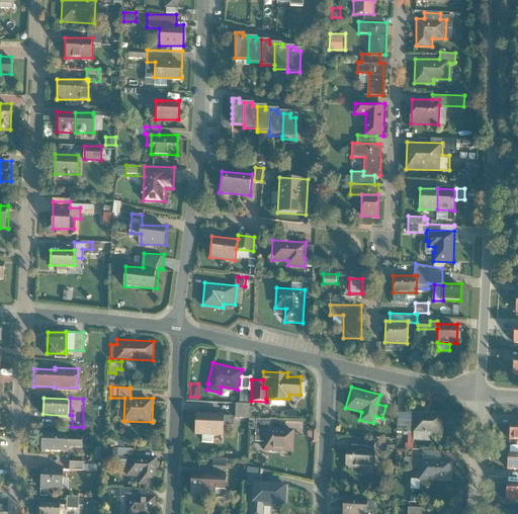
[(249,403),(235,402),(235,416),(249,416),(249,403)]
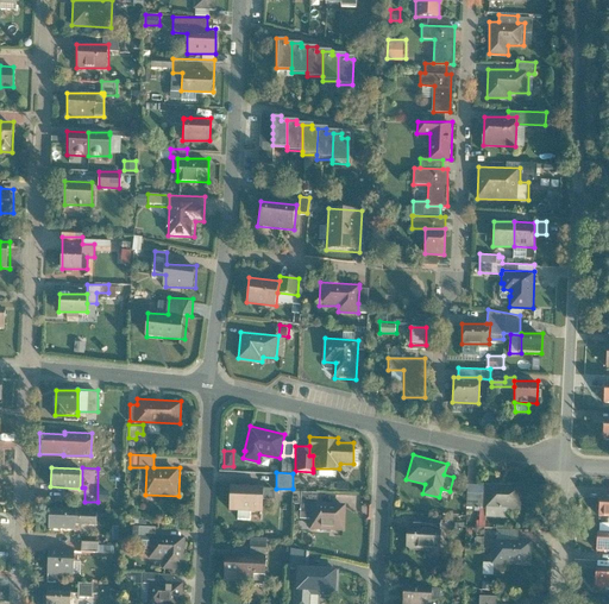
[(466,505),(479,505),(484,505),(484,483),(466,483),(466,505)]
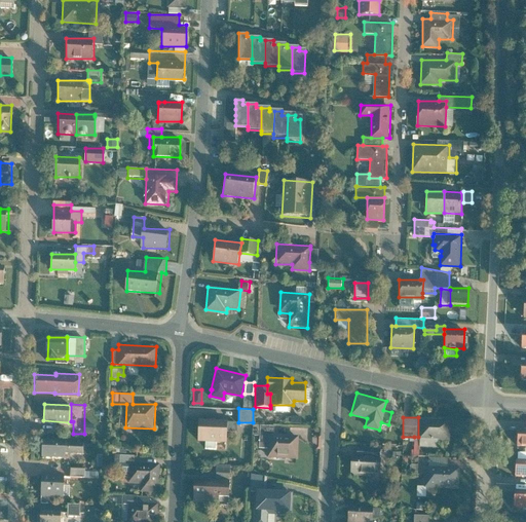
[(450,418),(418,417),(418,437),(419,437),(438,438),(450,438),(450,418)]
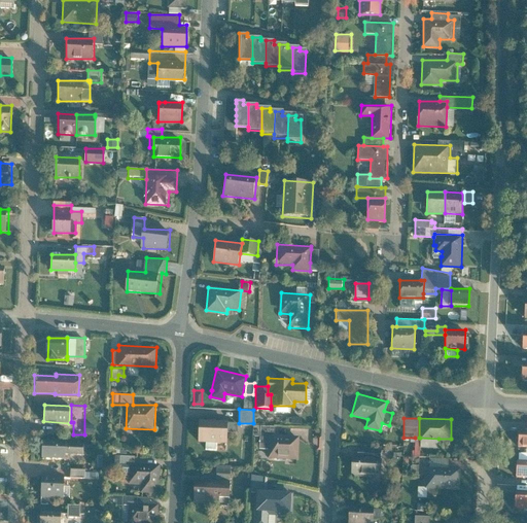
[(226,420),(199,419),(198,441),(225,442),(226,431),(226,422),(226,420)]
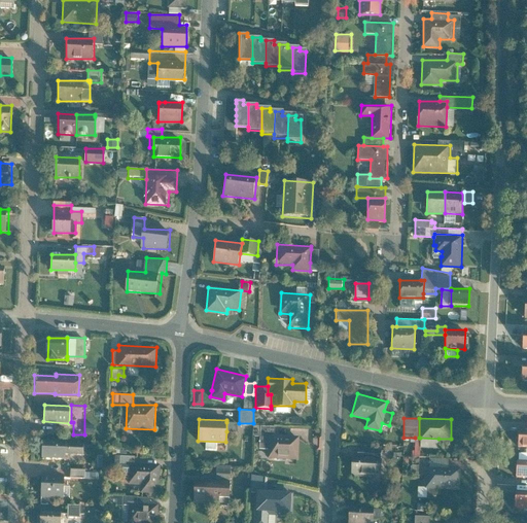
[(236,422),(226,422),(226,431),(236,432),(236,422)]
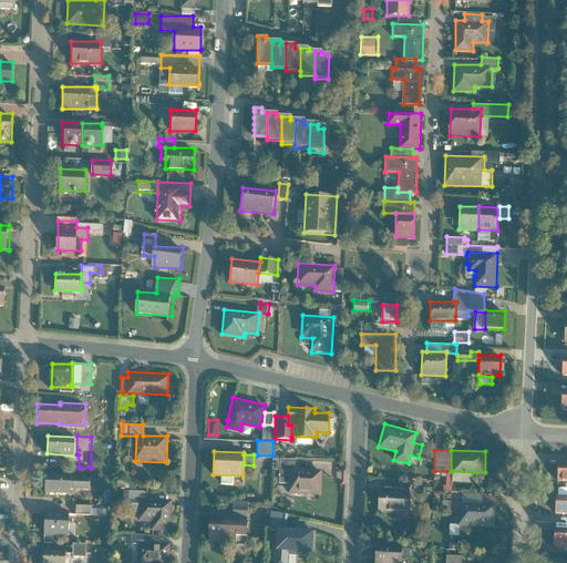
[(290,467),(295,467),(296,458),(271,457),(271,468),(279,468),(279,481),(289,482),(290,467)]
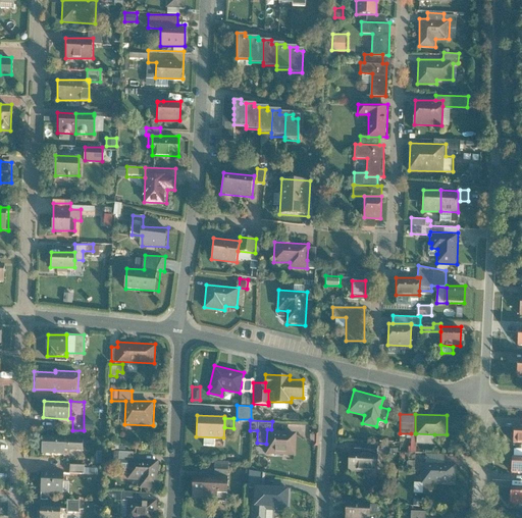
[(521,424),(513,424),(513,441),(521,441),(521,424)]
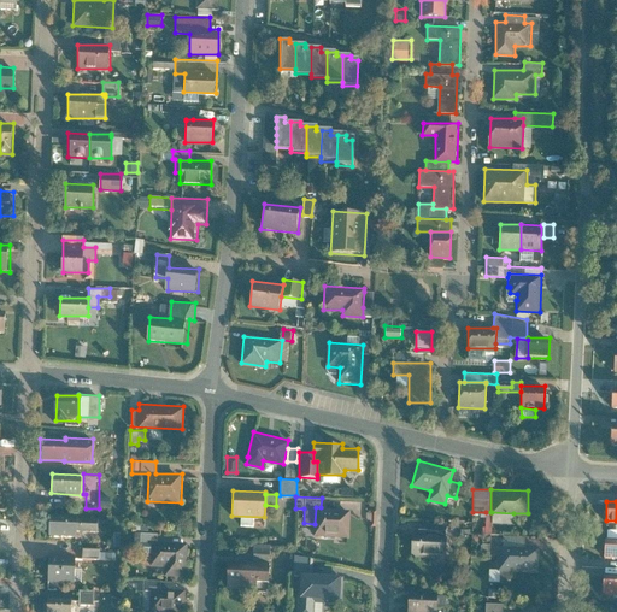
[(321,507),(316,507),(315,524),(315,535),(351,536),(352,508),(321,507)]
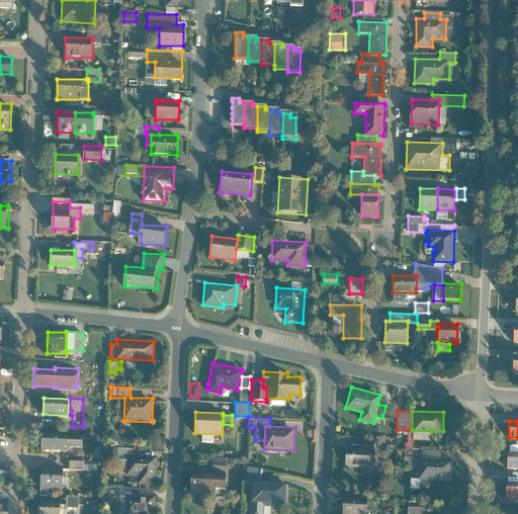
[(413,438),(413,430),(412,430),(408,430),(408,441),(405,441),(405,446),(413,447),(413,438)]
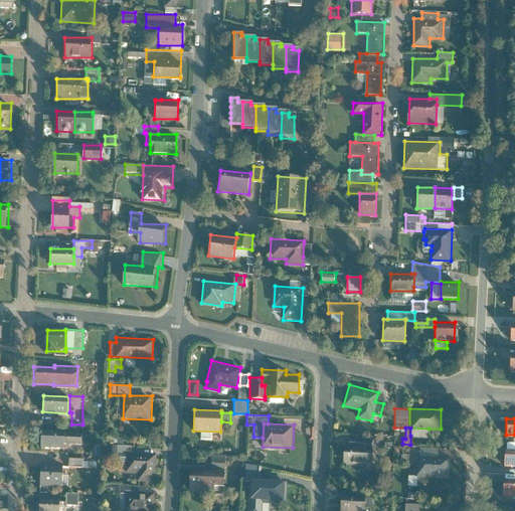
[(428,429),(410,428),(410,436),(427,437),(428,429)]
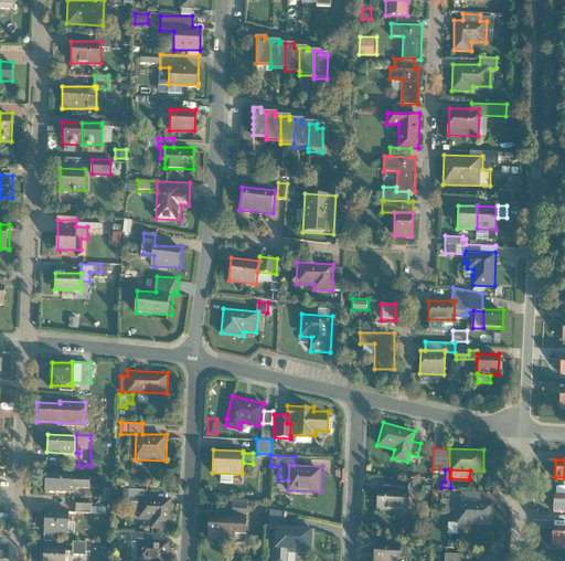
[(44,490),(70,491),(71,485),(89,486),(89,475),(70,474),(45,473),(44,490)]
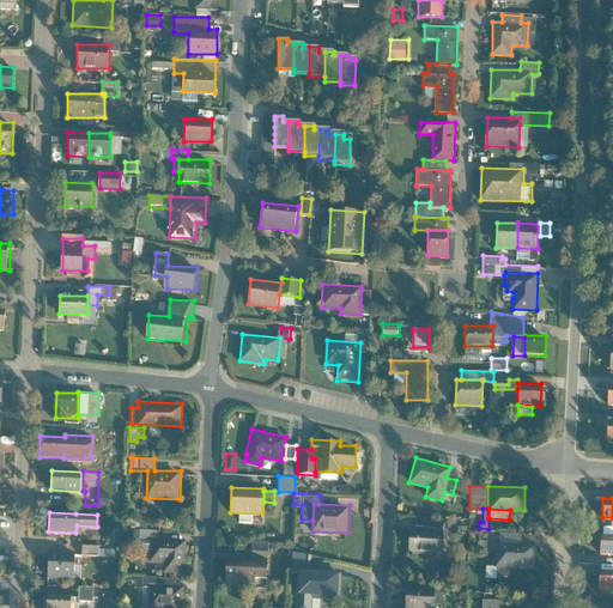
[(416,520),(416,529),(442,530),(443,520),(416,520)]
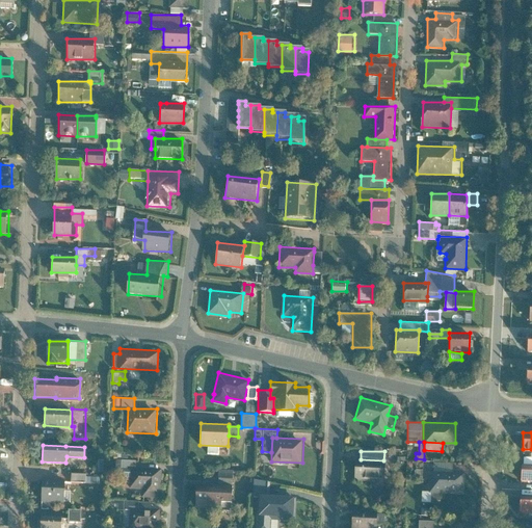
[(131,467),(136,467),(136,459),(122,459),(121,468),(131,468),(131,467)]
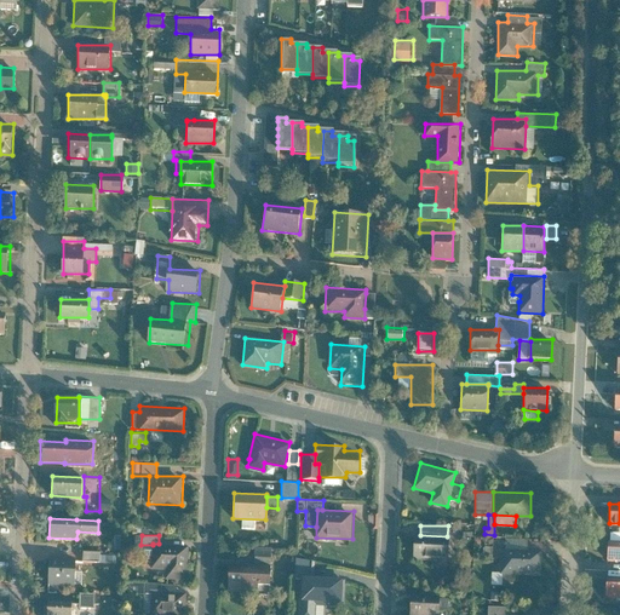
[(420,535),(414,535),(413,558),(448,559),(449,536),(447,536),(420,535)]
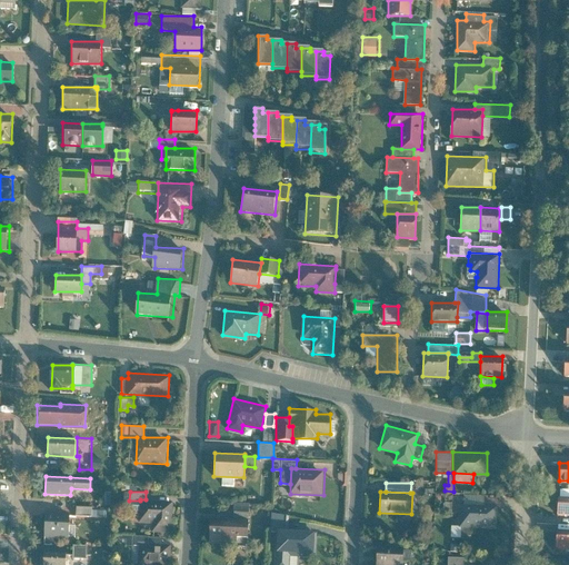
[(463,504),(485,504),(485,494),(463,494),(463,504)]
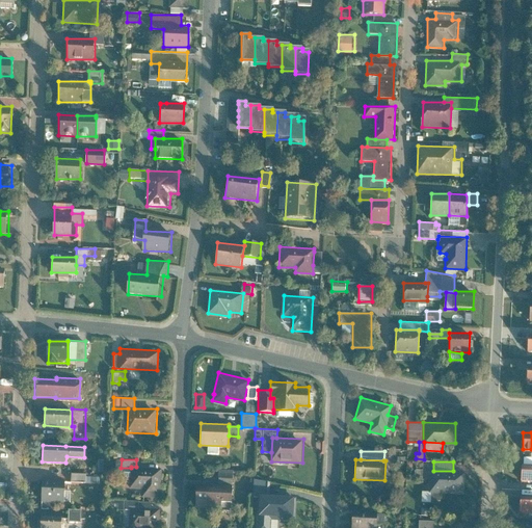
[(531,463),(524,463),(522,463),(521,479),(531,479),(531,463)]
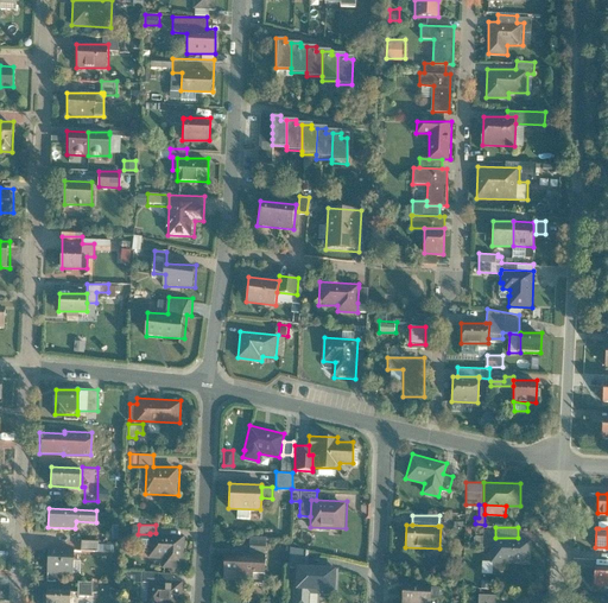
[(150,533),(150,534),(149,557),(164,558),(164,566),(185,567),(187,534),(156,533),(150,533)]
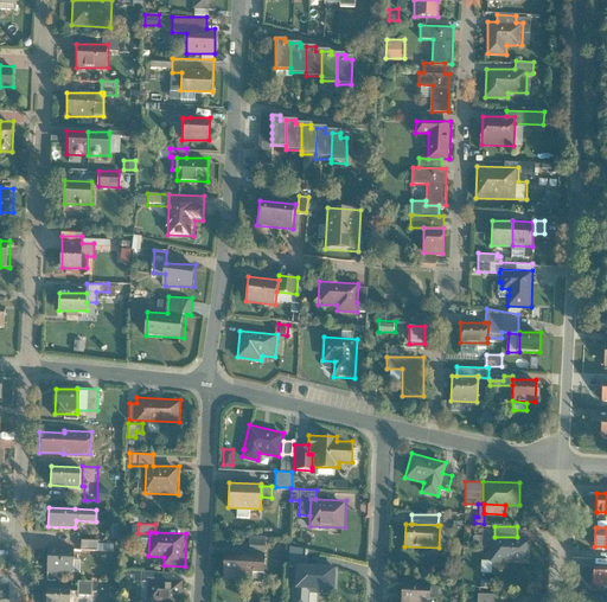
[(266,536),(249,536),(249,551),(266,551),(266,536)]
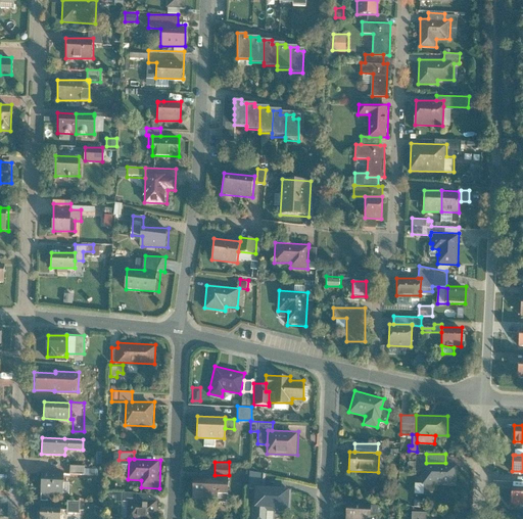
[(426,463),(422,462),(422,484),(457,485),(457,463),(445,463),(426,463)]
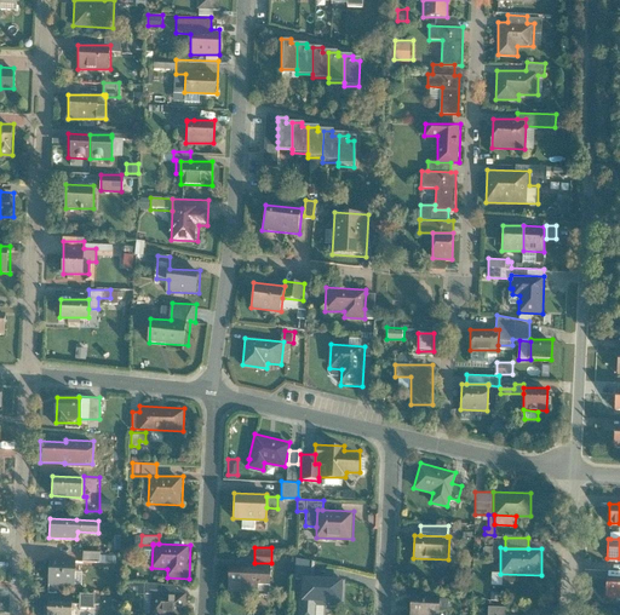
[(81,561),(99,561),(99,553),(99,551),(81,551),(81,561)]
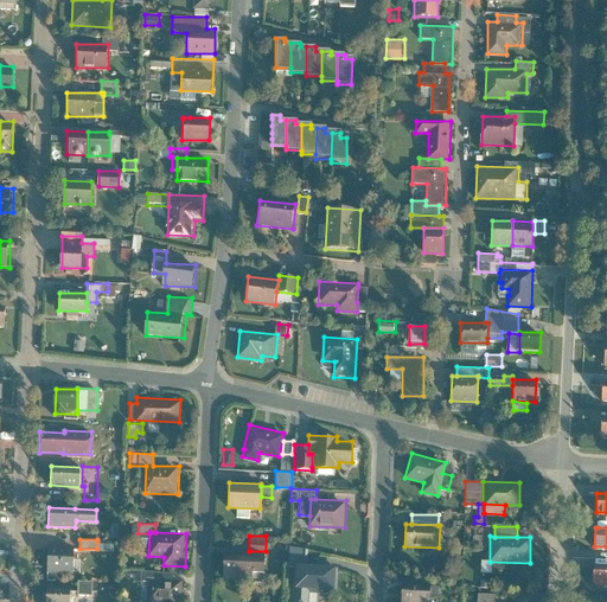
[(113,542),(97,542),(97,549),(97,554),(113,555),(113,542)]
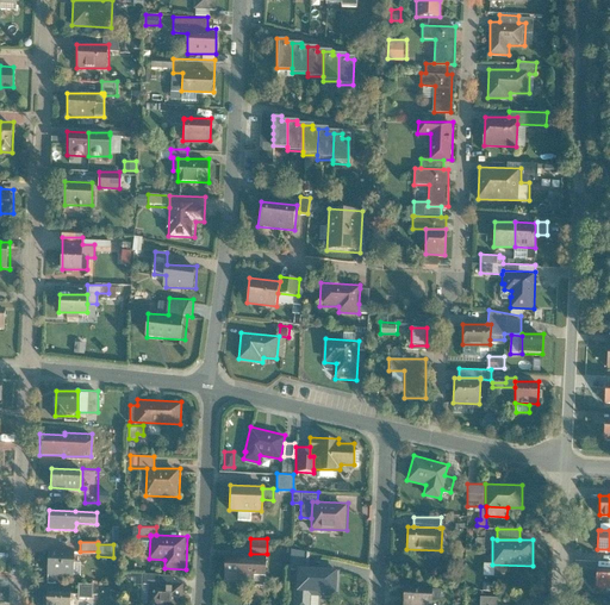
[(73,548),(47,548),(47,573),(73,574),(73,560),(73,548)]
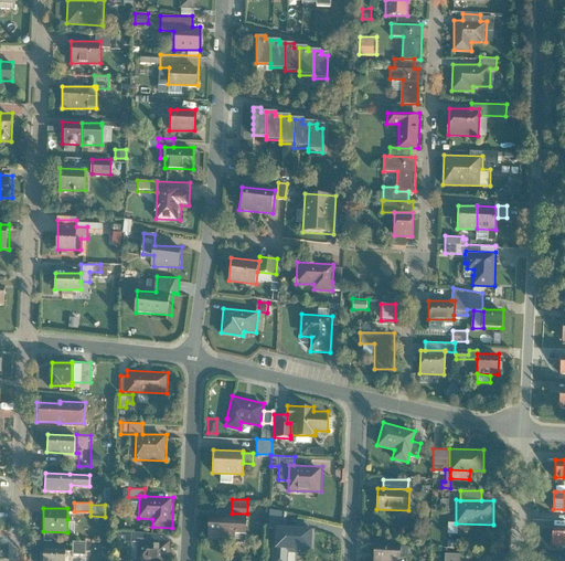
[(285,510),(270,509),(269,527),(285,527),(285,510)]
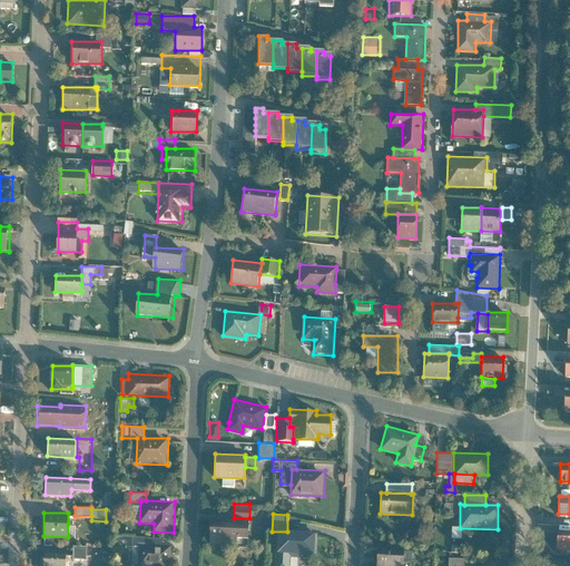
[(251,519),(209,518),(209,543),(249,544),(251,519)]
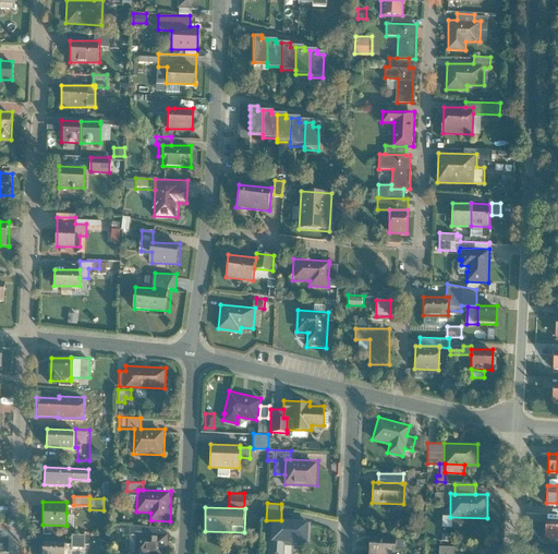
[(557,519),(545,519),(544,538),(557,538),(557,519)]
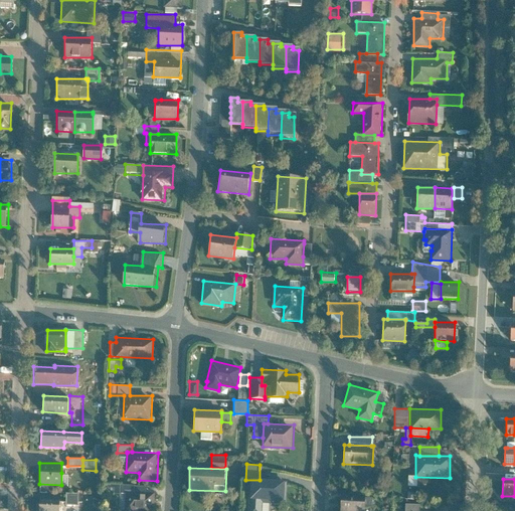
[(287,482),(251,481),(251,490),(248,490),(247,510),(262,510),(263,502),(286,503),(287,482)]
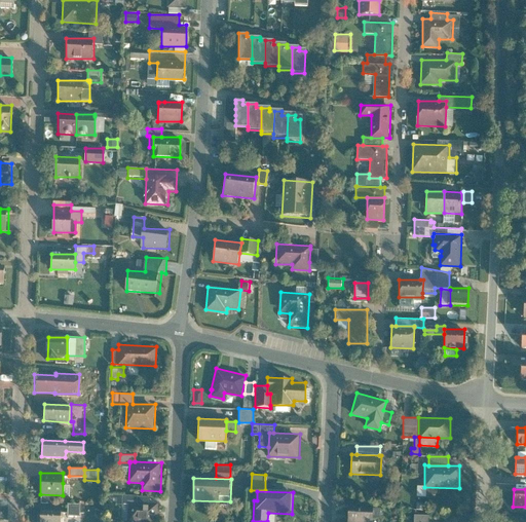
[(158,505),(158,493),(124,493),(124,505),(128,505),(158,505)]
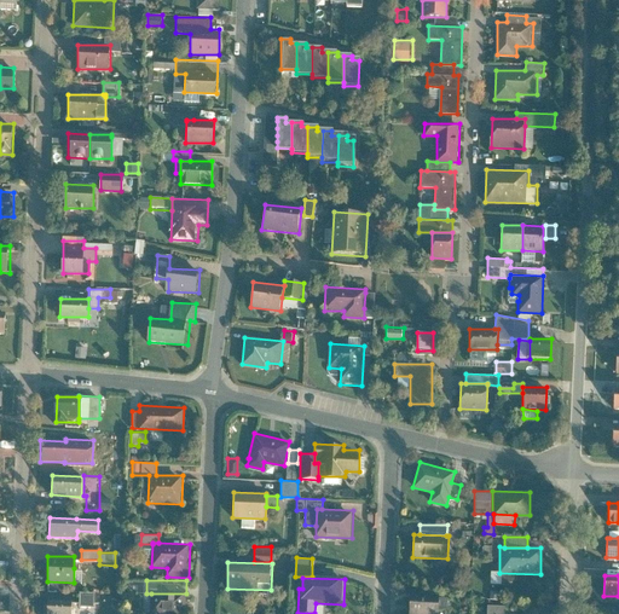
[(94,591),(79,591),(79,606),(93,606),(94,591)]
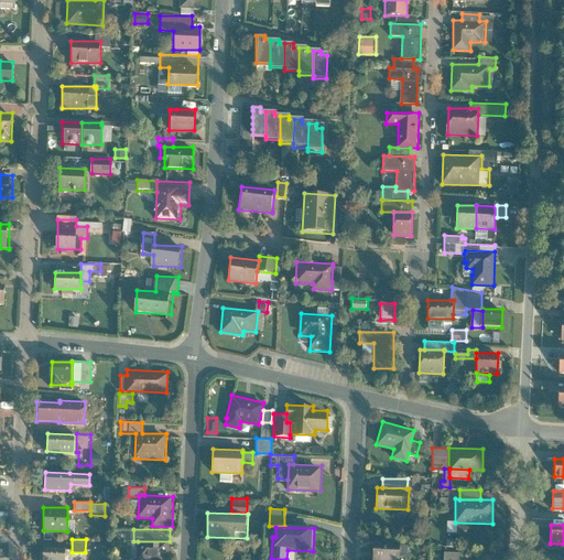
[(169,559),(170,541),(138,541),(138,559),(169,559)]
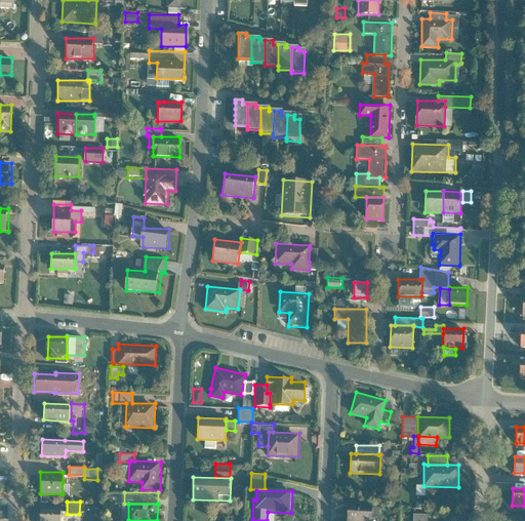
[(371,520),(372,505),(348,504),(346,520),(371,520)]
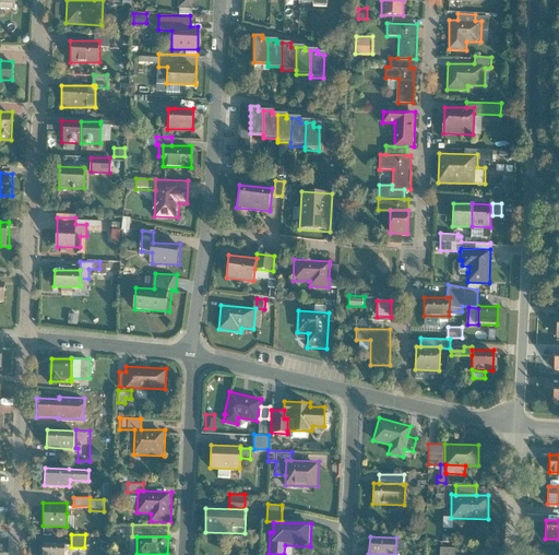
[(63,554),(64,543),(44,542),(43,554),(63,554)]
